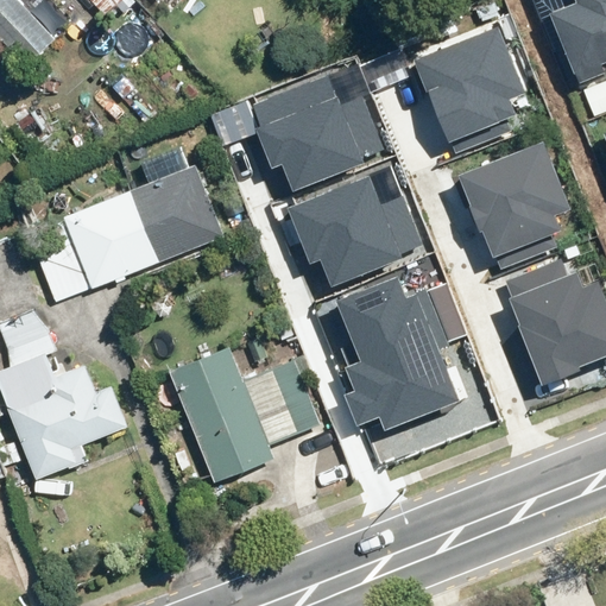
[(0,40),(25,67),(56,38),(19,0),(0,0),(0,40)]
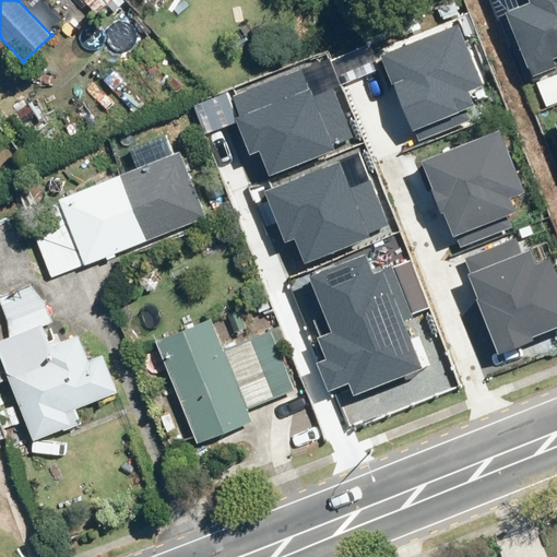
[(82,0),(91,10),(101,0),(82,0)]
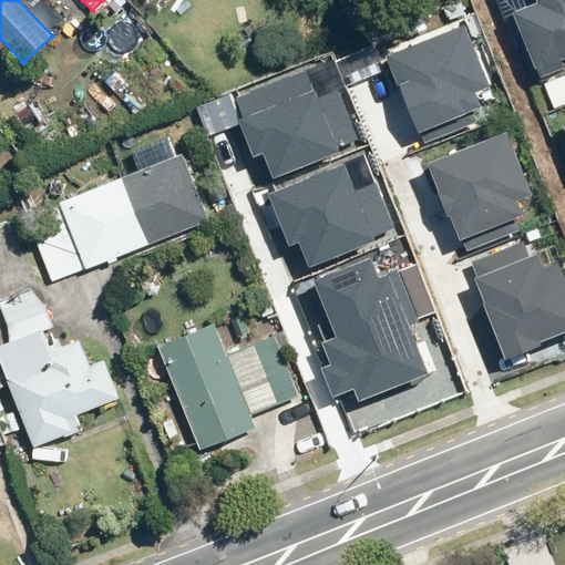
[(564,0),(504,0),(530,76),(564,65),(564,0)]
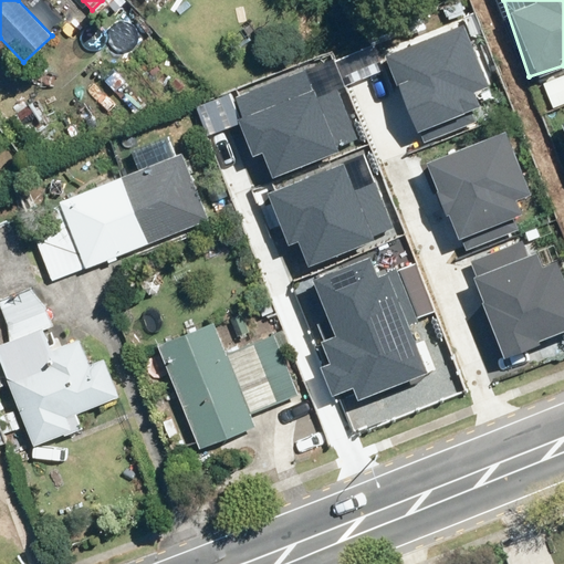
[(380,49),(409,137),(471,117),(463,95),(484,89),(463,22),(380,49)]
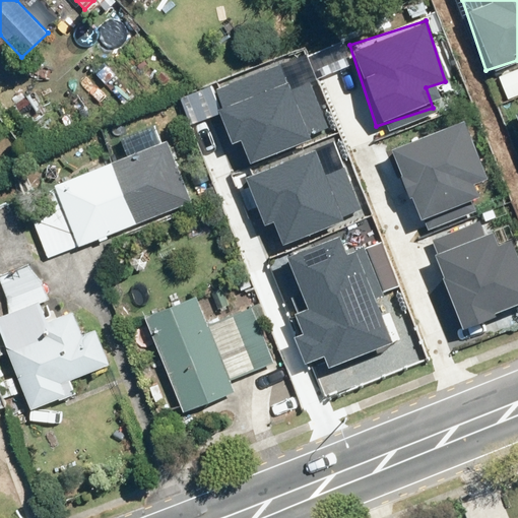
[(284,61),(209,92),(229,139),(240,134),(250,157),(327,125),(309,81),(295,86),(284,61)]
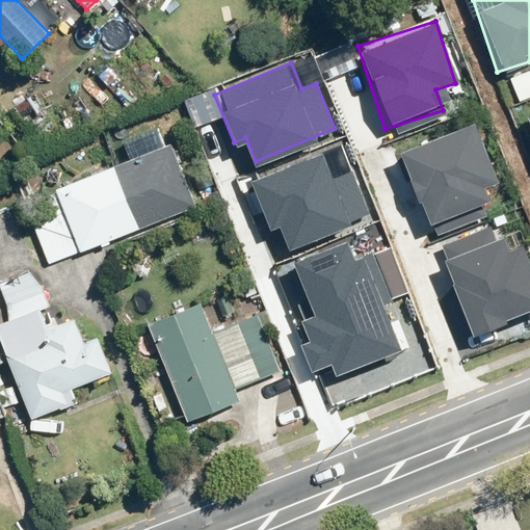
[(529,112),(519,116),(529,146),(529,112)]
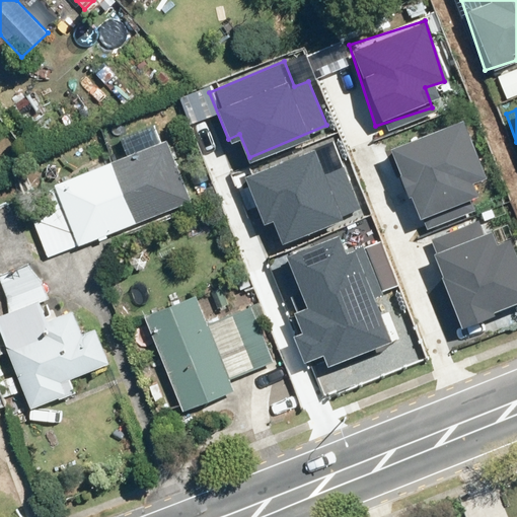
[(385,147),(410,224),(471,205),(467,191),(487,185),(467,122),(385,147)]
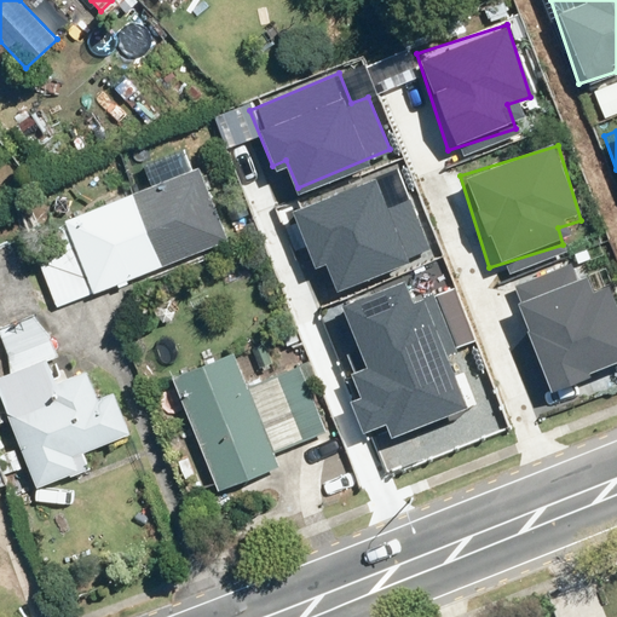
[(381,167),(292,205),(316,259),(329,254),(341,282),(433,243),(411,190),(395,197),(381,167)]
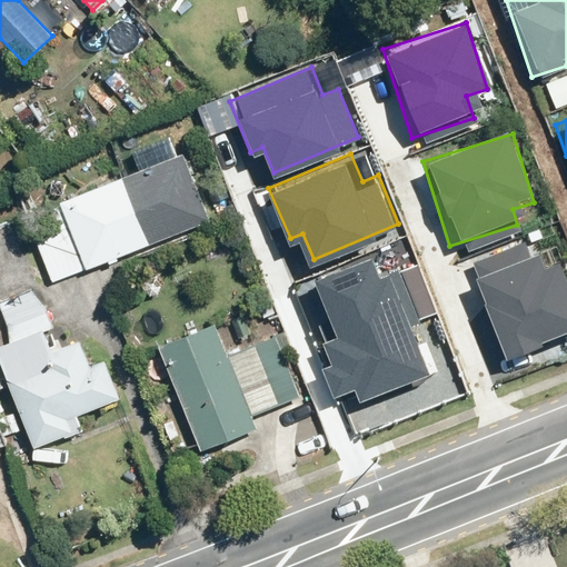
[(178,156),(61,199),(87,269),(204,225),(178,156)]
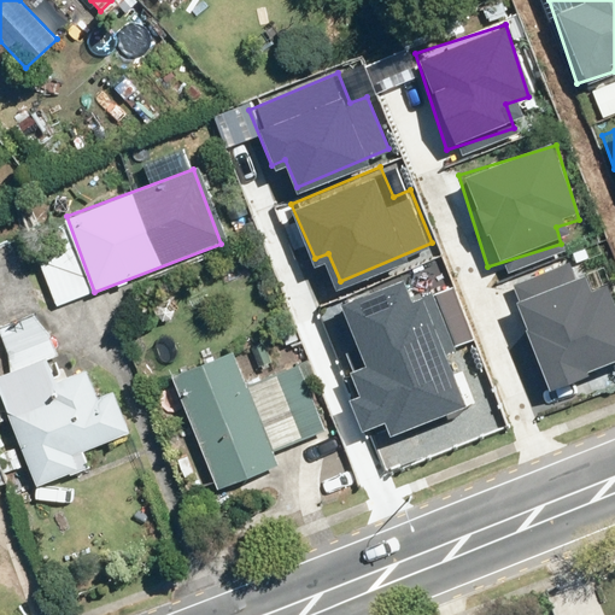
[(566,253),(496,279),(542,403),(614,375),(614,305),(611,296),(585,305),(566,253)]
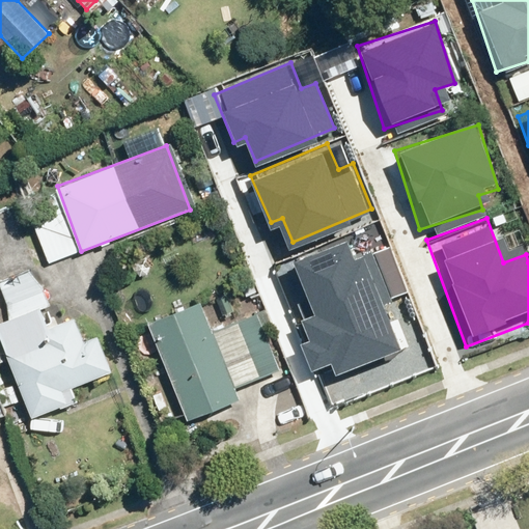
[(300,346),(308,369),(331,360),(337,374),(406,349),(370,258),(355,263),(345,240),(290,260),(312,316),(299,322),(307,343),(300,346)]
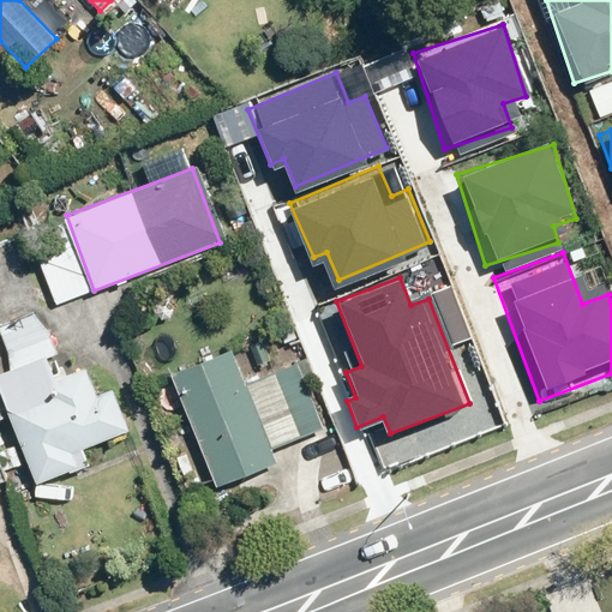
[(228,352),(171,375),(219,493),(275,471),(228,352)]
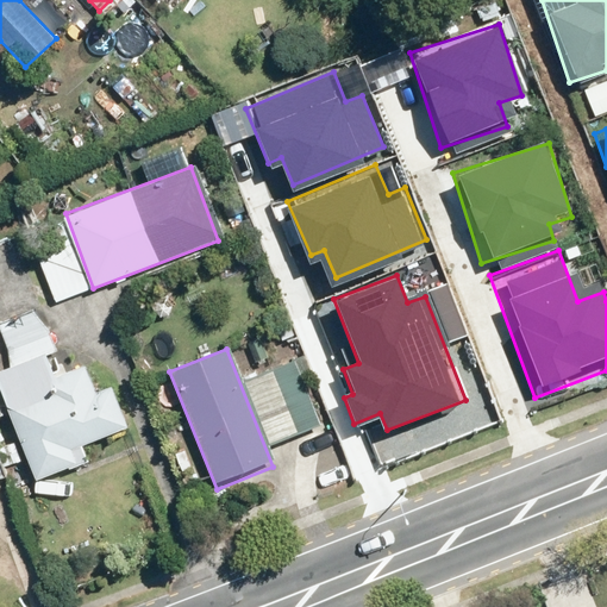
[(48,362),(0,377),(0,386),(33,483),(89,464),(82,445),(127,430),(114,388),(95,395),(85,363),(52,374),(48,362)]
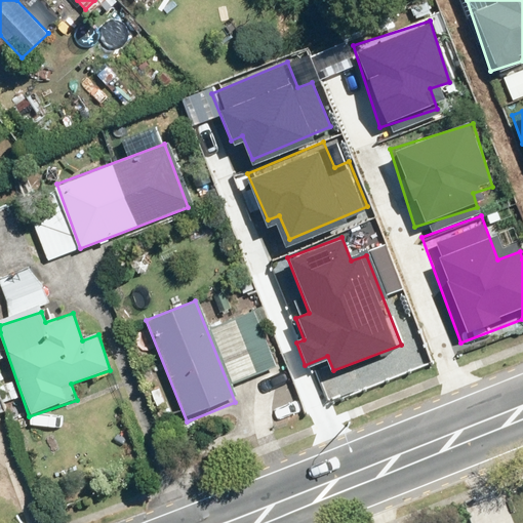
[(255,313),(213,329),(233,380),(275,365),(255,313)]
